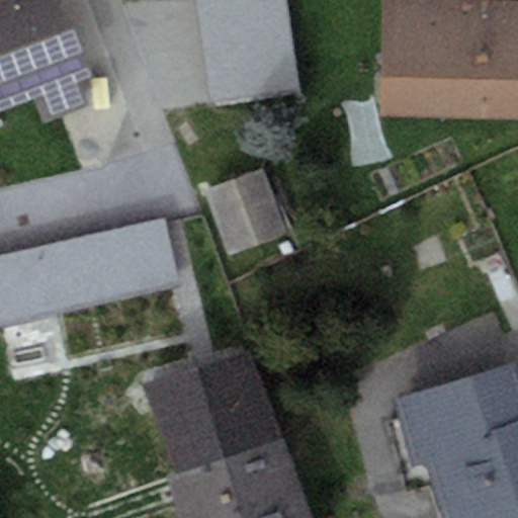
[(0,0),(0,110),(36,97),(46,121),(90,105),(80,78),(91,74),(64,0),(0,0)]
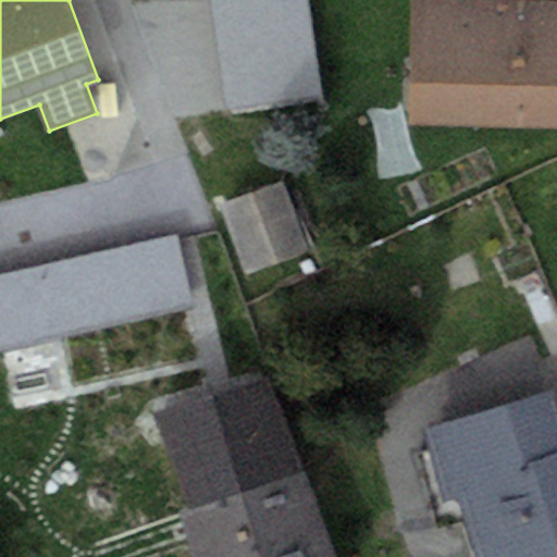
[(556,0),(412,0),(410,123),(556,125),(556,0)]
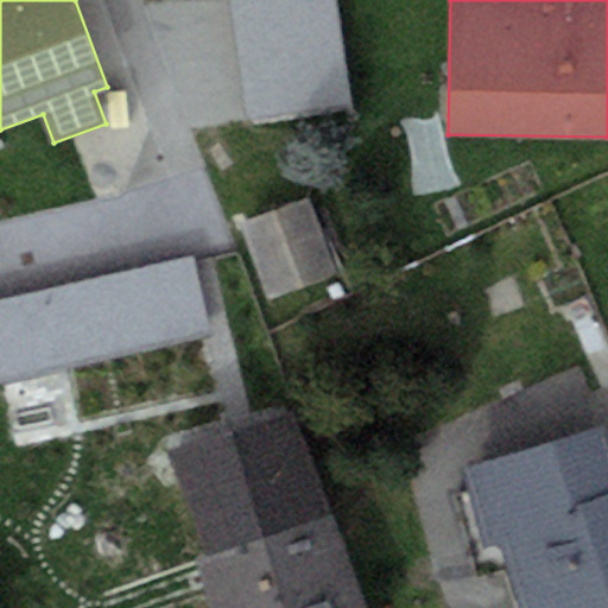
[(309,196),(240,221),(271,301),(339,274),(309,196)]
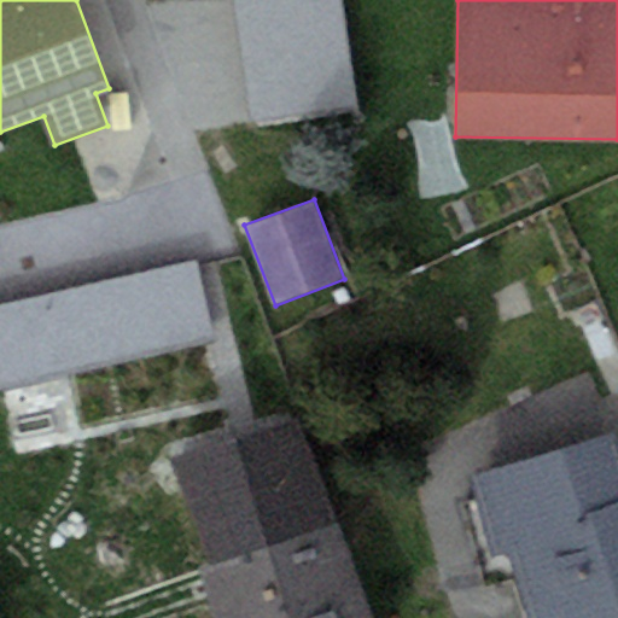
[(197,256),(0,302),(0,386),(215,336),(197,256)]
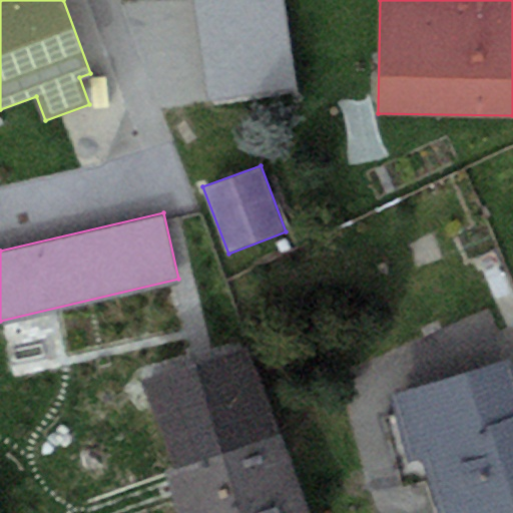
[(145,378),(173,465),(281,430),(252,344),(145,378)]
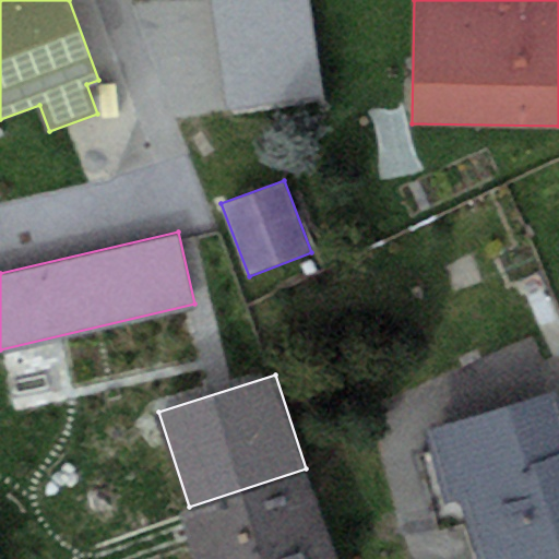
[(558,558),(558,392),(558,390),(426,428),(445,503),(461,500),(478,558),(558,558)]
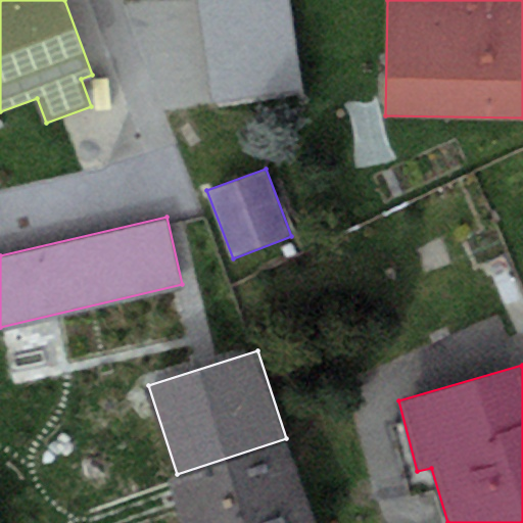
[(313,522),(286,438),(177,474),(164,478),(178,522),(313,522)]
